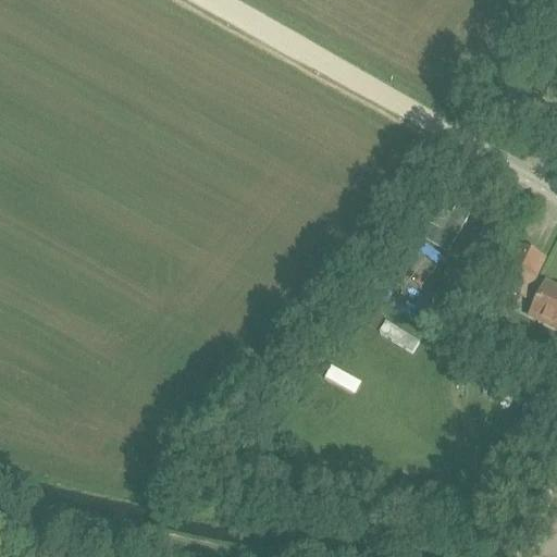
[(413,235),(446,254),(467,218),(453,210),(438,234),(420,223),(413,235)]
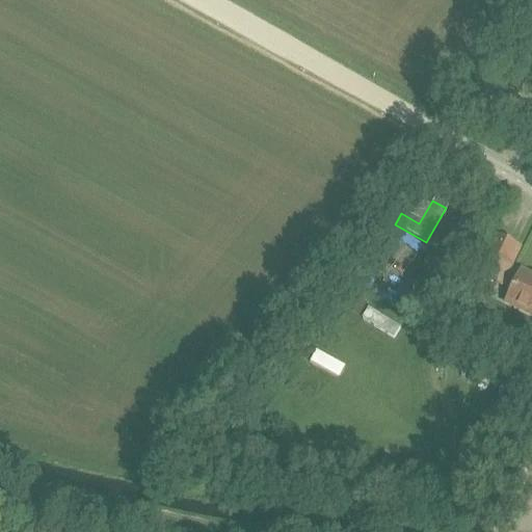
[(500,285),(519,247),(495,236),(477,273),(500,285)]
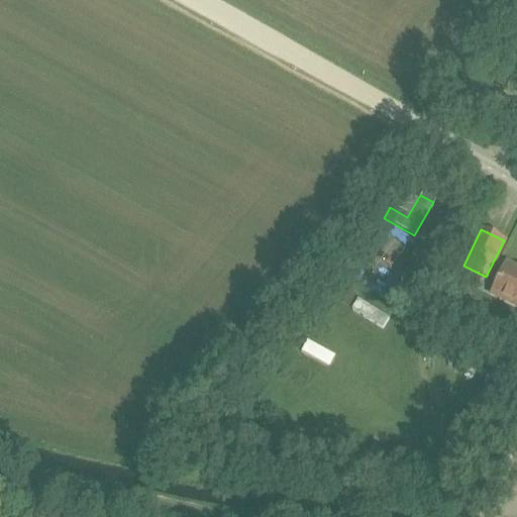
[(516,305),(516,270),(505,264),(492,293),(516,305)]
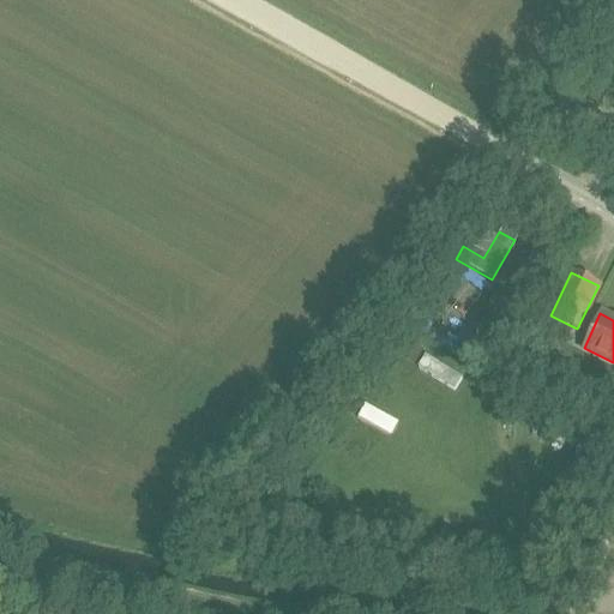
[(425,356),(417,369),(456,390),(463,377),(425,356)]
